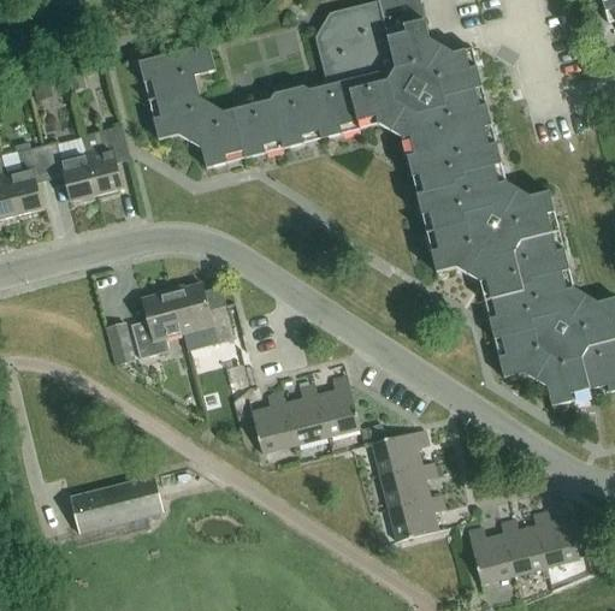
[(551,404),(614,387),(614,322),(614,318),(614,295),(596,300),(573,286),(549,190),(528,195),(506,181),(472,47),(453,52),(429,37),(419,0),(372,0),(329,11),(331,22),(325,33),(314,35),(326,83),(309,88),(302,84),(273,92),(270,98),(223,110),(199,95),(194,73),(214,69),(208,42),(137,60),(158,137),(177,132),(201,147),(206,166),(378,123),(402,136),(436,271),(455,266),(479,280),(503,375),(522,371),(545,385),(551,404)]
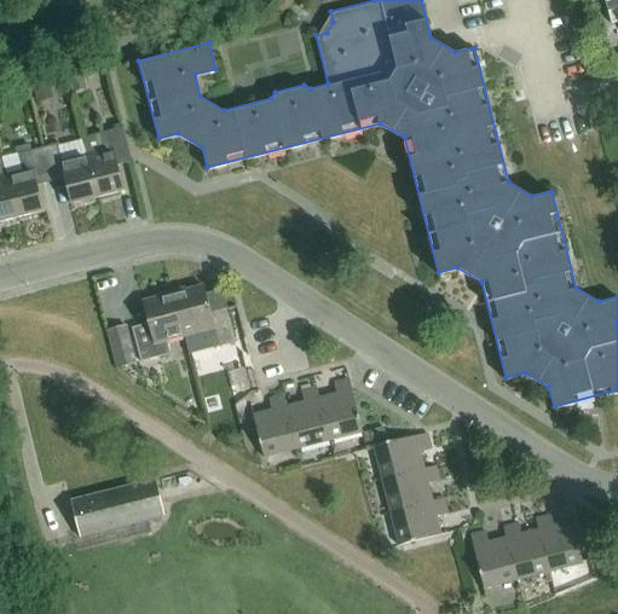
[(604,0),(610,21),(617,18),(617,0),(604,0)]
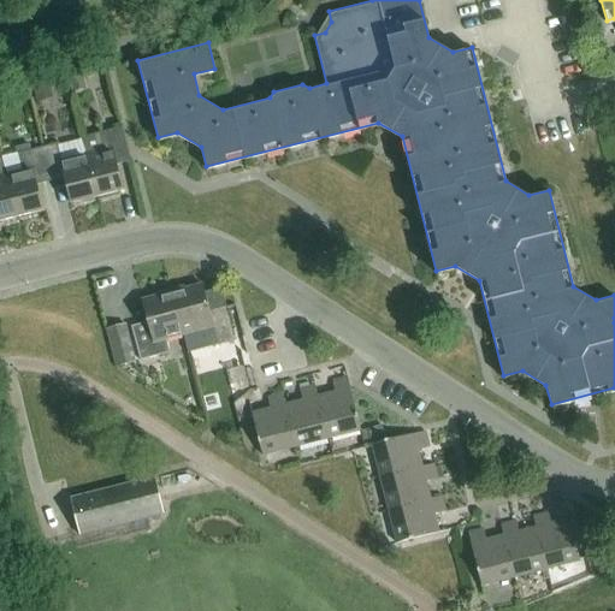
[(86,152),(96,194),(122,187),(114,155),(128,153),(120,124),(81,134),(86,152)]
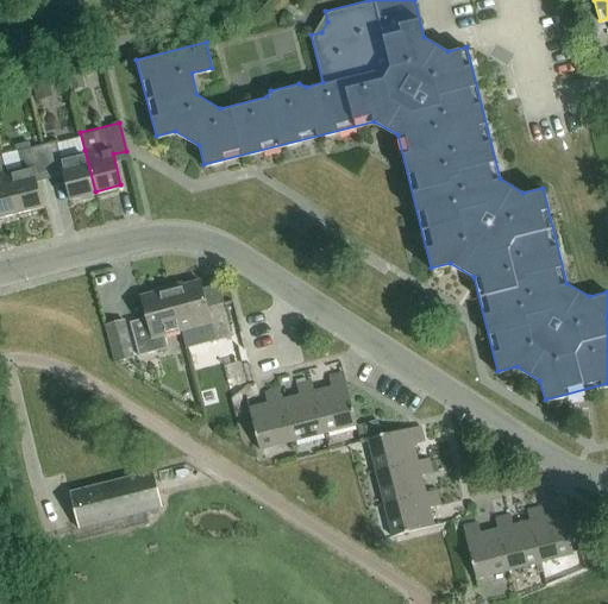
[(16,142),(17,148),(22,165),(6,170),(5,170),(16,211),(42,205),(33,174),(48,170),(41,142),(29,145),(27,138),(16,142)]
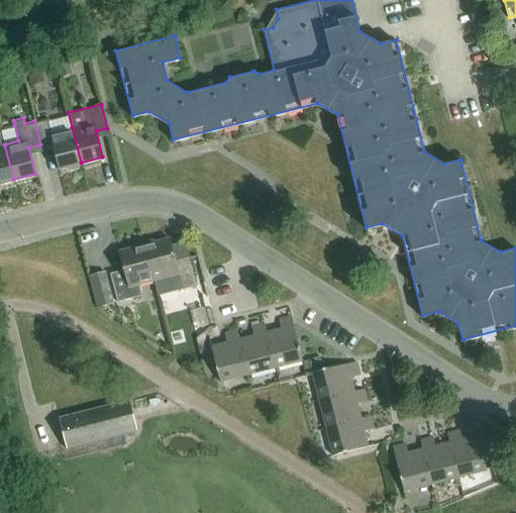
[(34,120),(40,144),(53,141),(59,168),(81,163),(72,127),(50,132),(47,117),(34,120)]
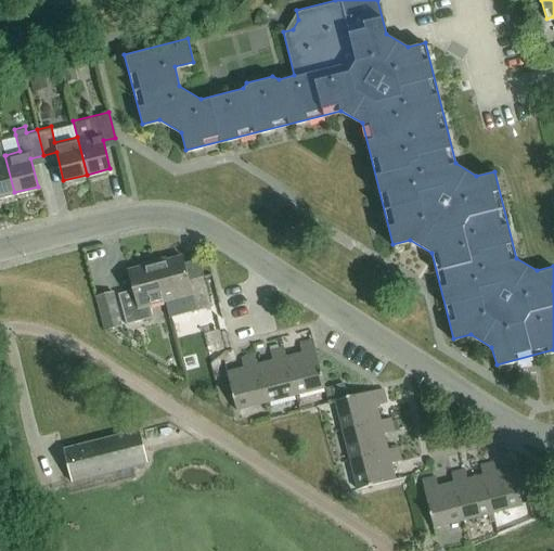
[(1,139),(0,139),(0,195),(14,192),(4,155),(5,155),(1,139)]
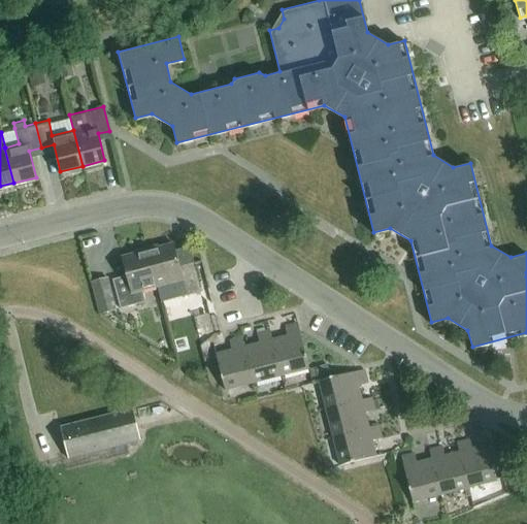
[(146,249),(156,284),(160,299),(175,296),(200,289),(193,260),(178,264),(172,241),(146,249)]
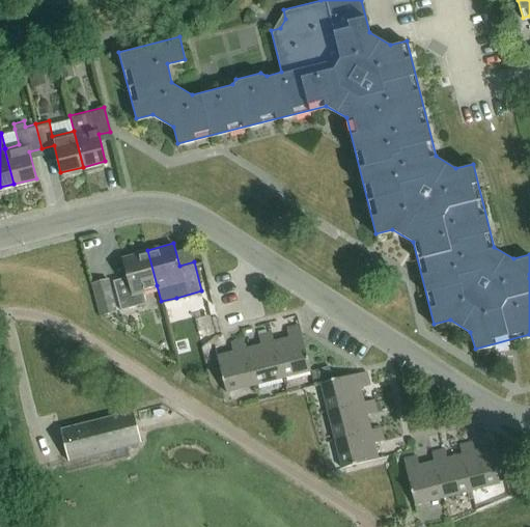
[(142,289),(157,285),(147,250),(121,256),(127,275),(112,278),(119,308),(145,301),(142,289)]
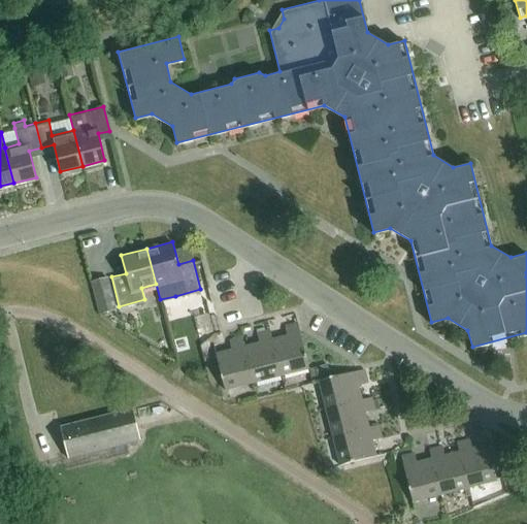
[(98,310),(116,306),(107,274),(90,280),(98,310)]
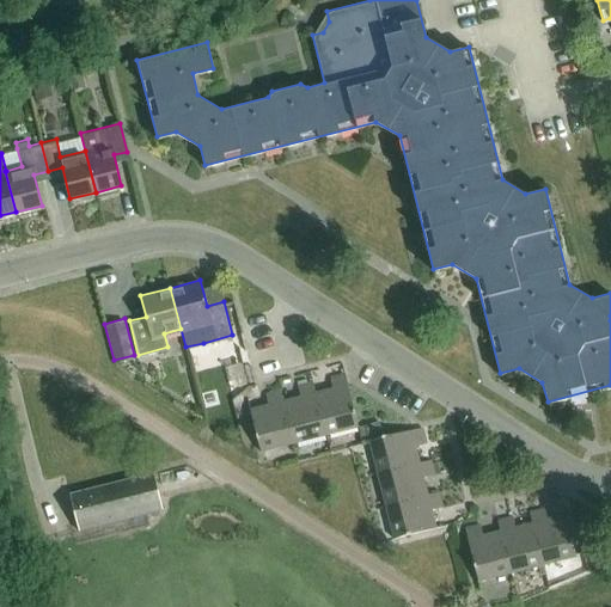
[(331,386),(315,391),(313,391),(324,433),(356,424),(344,376),(343,372),(328,375),(331,386)]
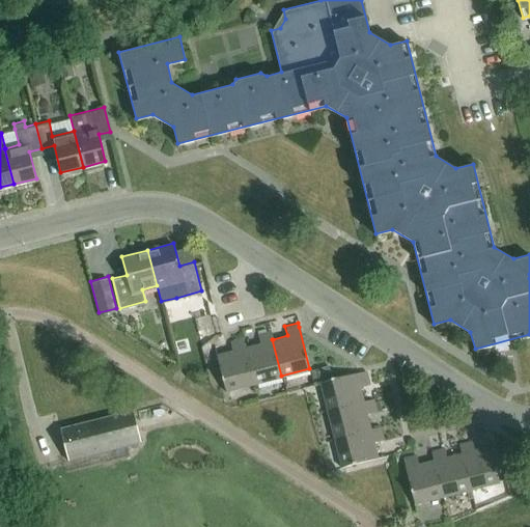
[(253,383),(281,376),(272,339),(273,339),(271,329),(257,333),(259,342),(245,345),(244,347),(253,383)]
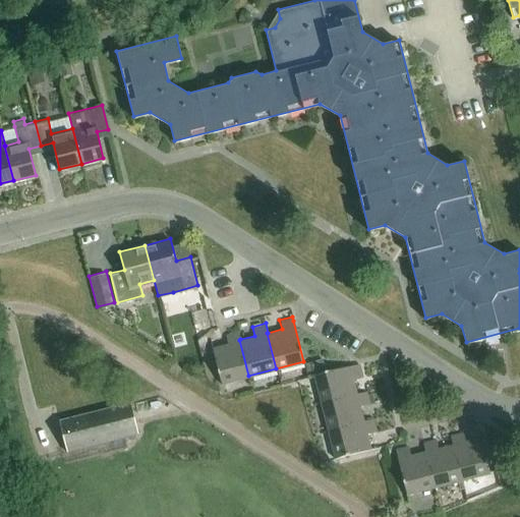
[(221,383),(248,376),(239,340),(240,339),(238,330),(225,334),(227,343),(212,347),(221,383)]
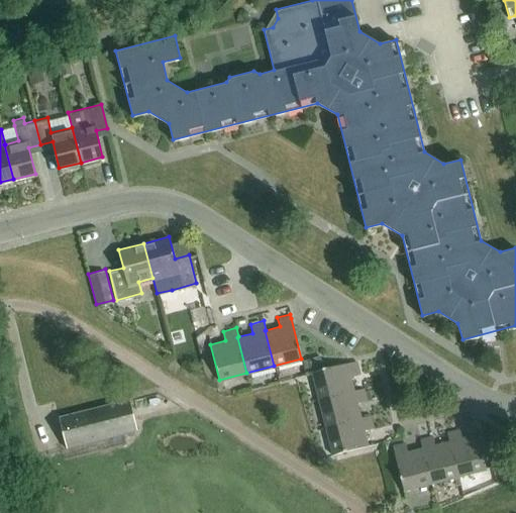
[(311,371),(318,398),(352,389),(349,375),(358,373),(355,360),(311,371)]
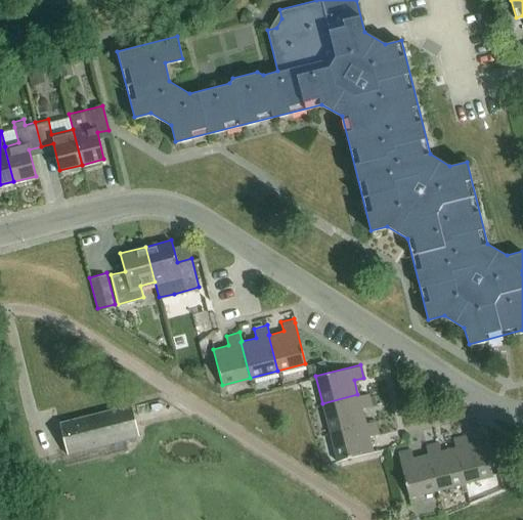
[(322,403),(329,431),(364,423),(364,422),(361,407),(371,404),(367,392),(357,394),(322,403)]
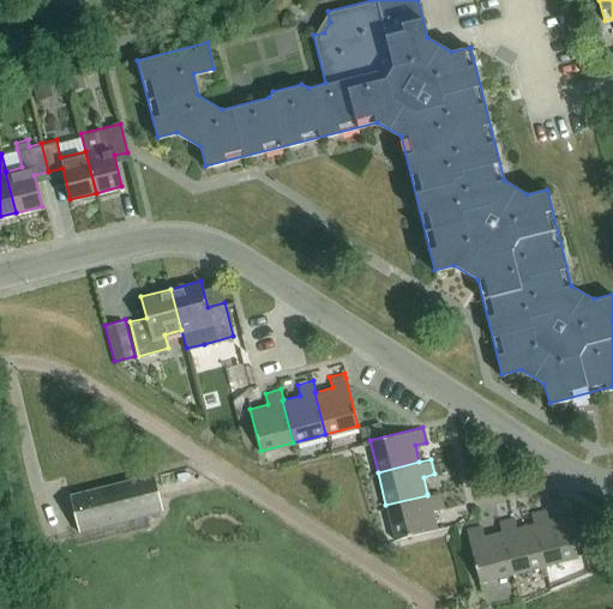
[(70,494),(71,501),(78,529),(162,508),(154,474),(70,494)]
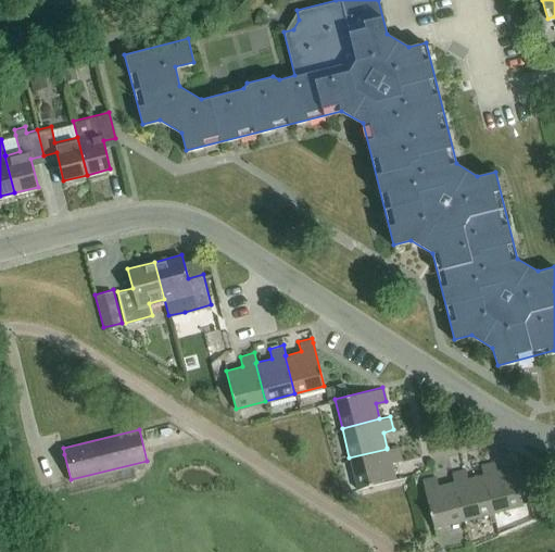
[(387,449),(349,458),(356,488),(394,478),(390,462),(401,459),(396,444),(387,448),(387,449)]
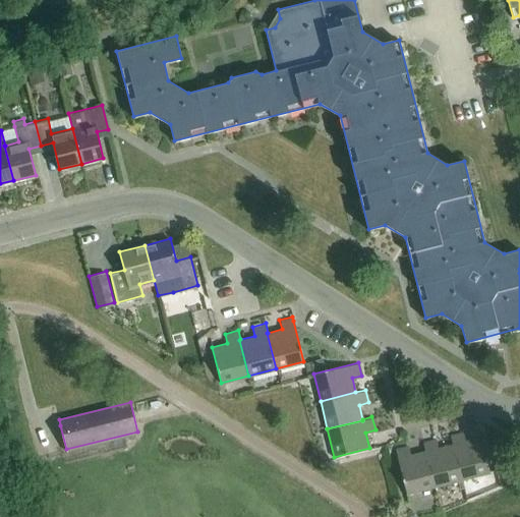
[(452,443),(461,478),(488,471),(480,436),(464,440),(462,431),(449,434),(452,444),(452,443)]
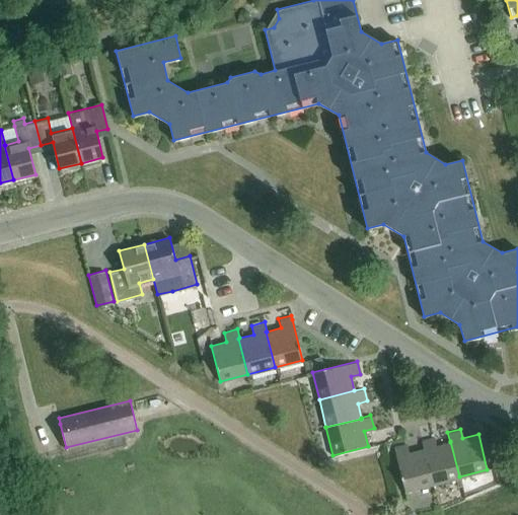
[(432,484),(459,476),(450,441),(450,442),(436,445),(433,436),(420,439),(423,448),(432,484)]
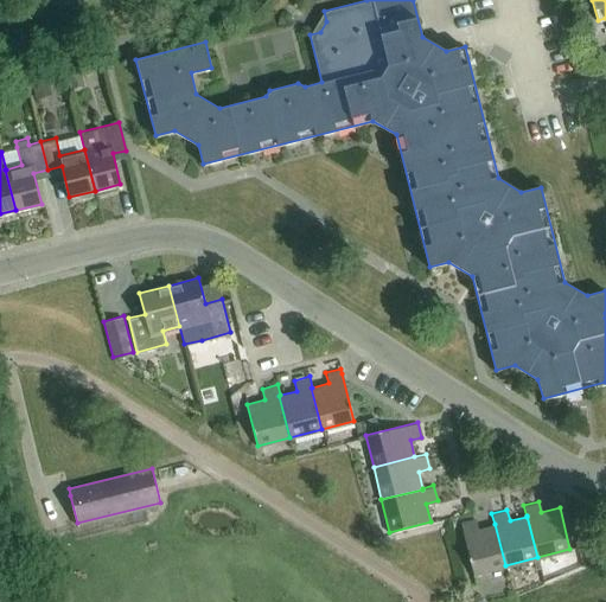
[(473,574),(505,565),(495,524),(478,529),(474,518),(460,522),(473,574)]
